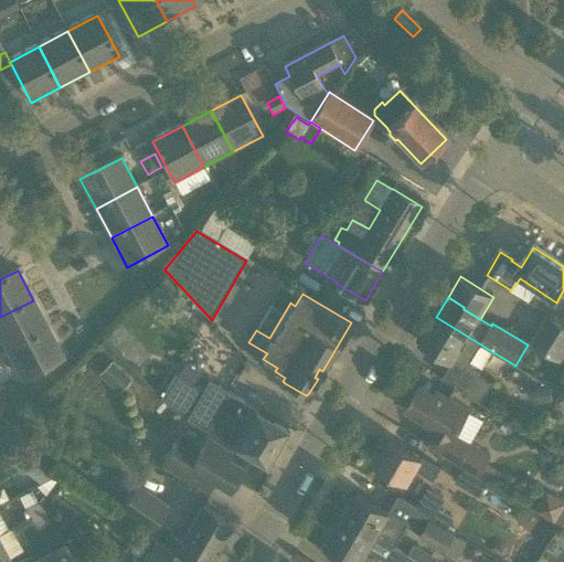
[(49,329),(33,300),(0,317),(0,338),(7,351),(49,329)]
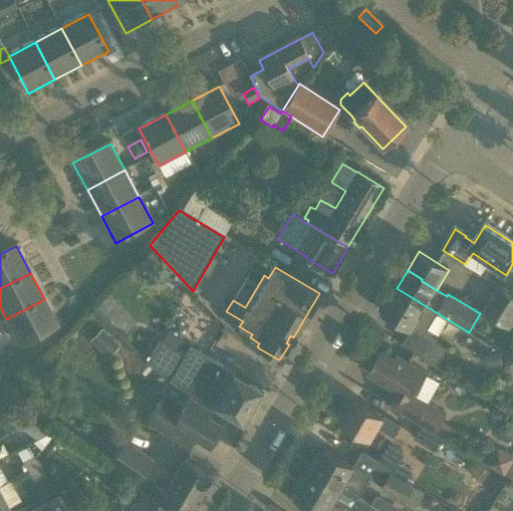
[(512,295),(498,287),(483,314),(511,331),(512,328),(512,295)]
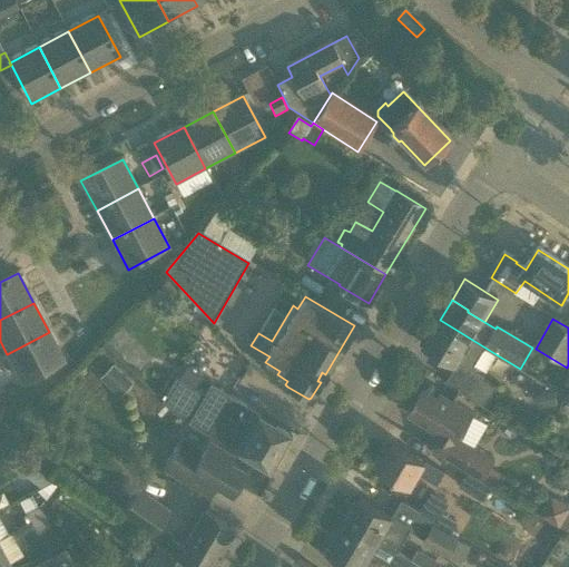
[(424,346),(471,374),(474,377),(480,370),(482,371),(490,368),(498,355),(440,320),(424,346)]
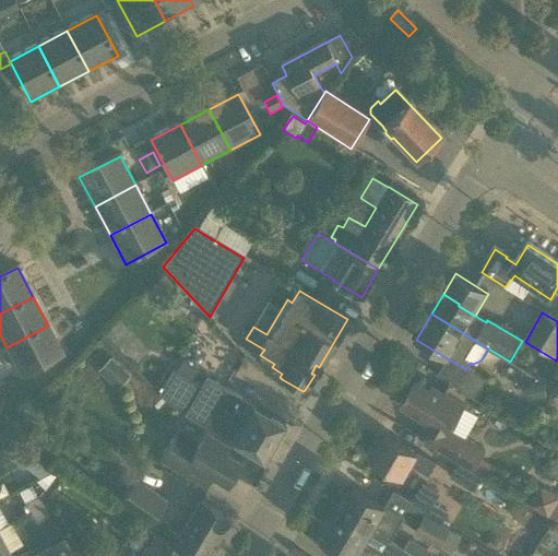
[(63,355),(48,326),(7,347),(23,376),(63,355)]
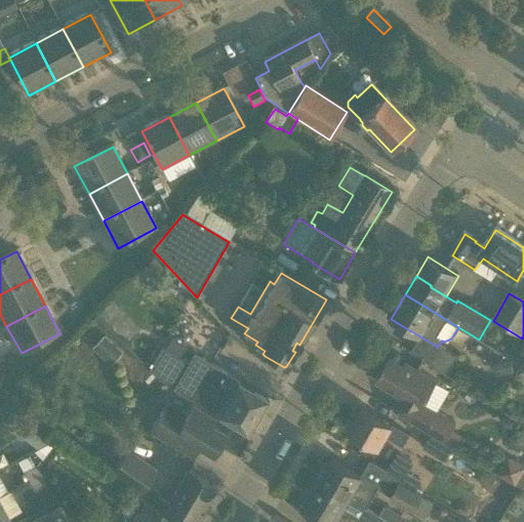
[(109,367),(122,355),(105,337),(92,351),(109,367)]
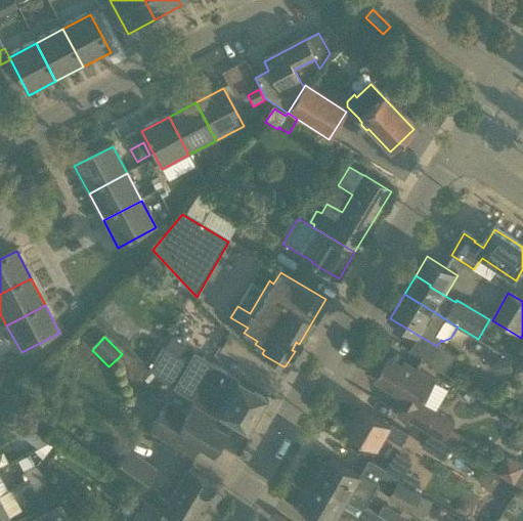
[(455,359),(436,346),(433,344),(423,360),(445,376),(455,359)]
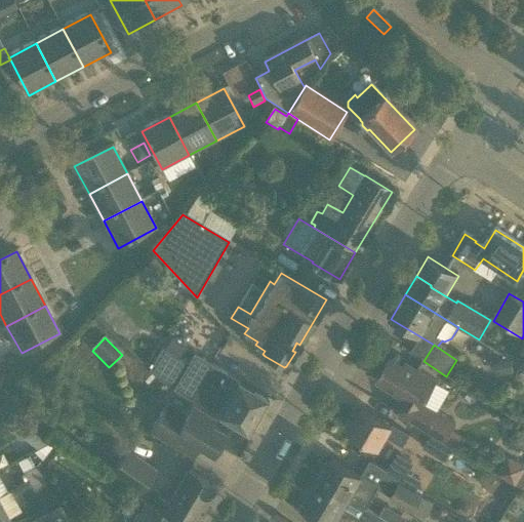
[(163,350),(150,372),(161,383),(175,391),(190,365),(189,365),(163,350)]
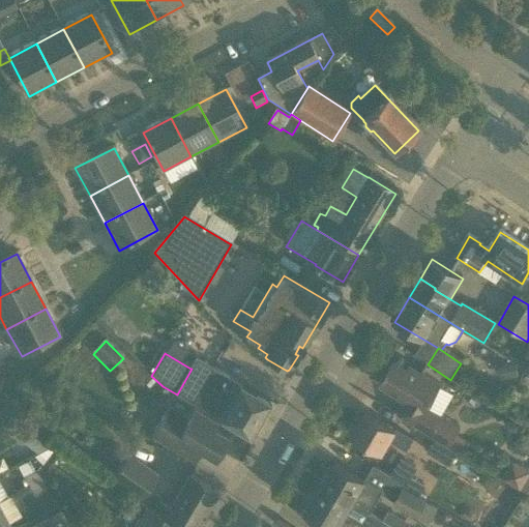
[(270,402),(213,368),(197,358),(190,369),(192,369),(177,394),(250,437),(270,402)]
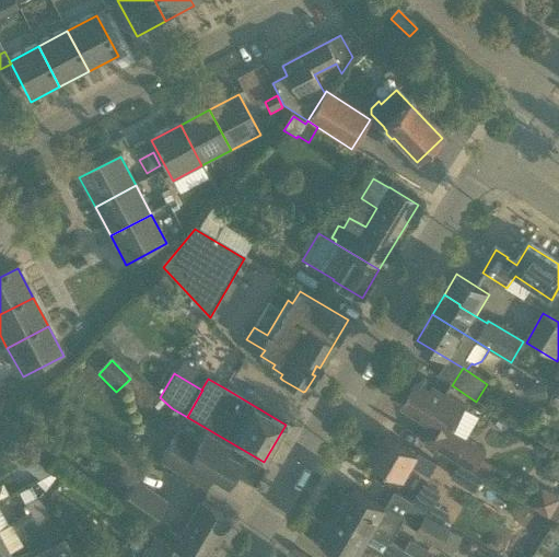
[(461,465),(485,480),(492,467),(482,461),(487,453),(452,430),(466,408),(452,399),(433,389),(431,392),(417,383),(403,408),(429,424),(428,427),(429,427),(420,440),(461,465)]
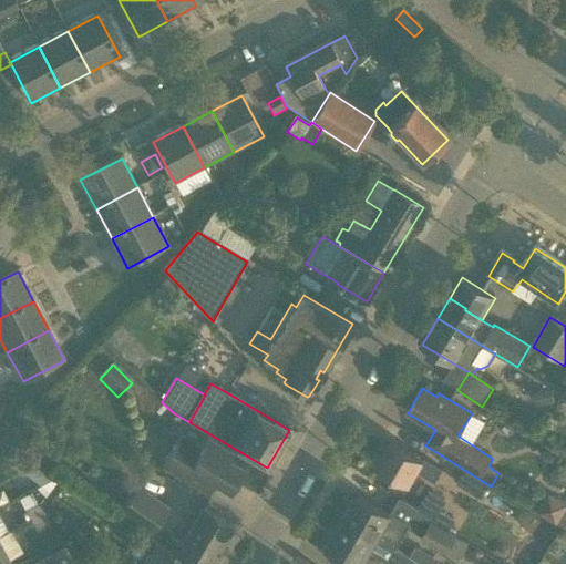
[(232,493),(246,470),(229,460),(234,453),(208,439),(202,450),(181,438),(163,469),(209,495),(216,484),(232,493)]
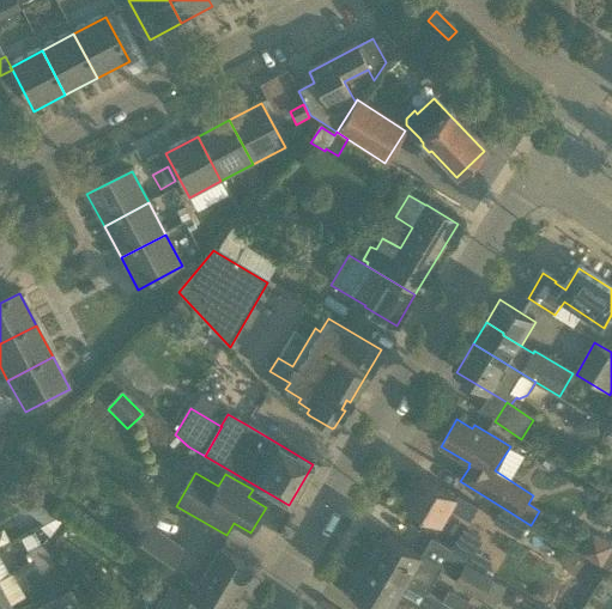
[(479,510),(464,500),(423,476),(406,504),(442,524),(449,511),(471,523),(479,510)]
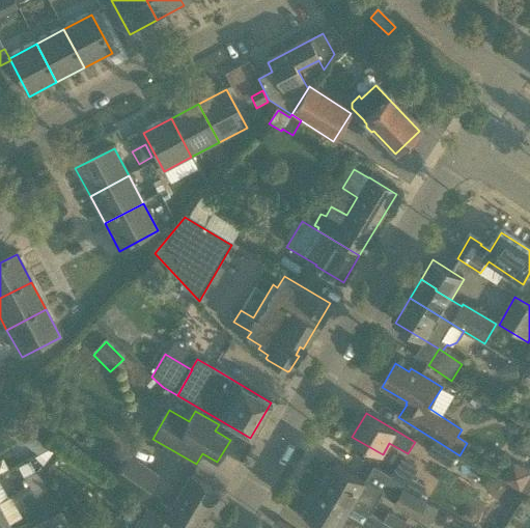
[(17,431),(28,439),(34,431),(23,422),(17,431)]
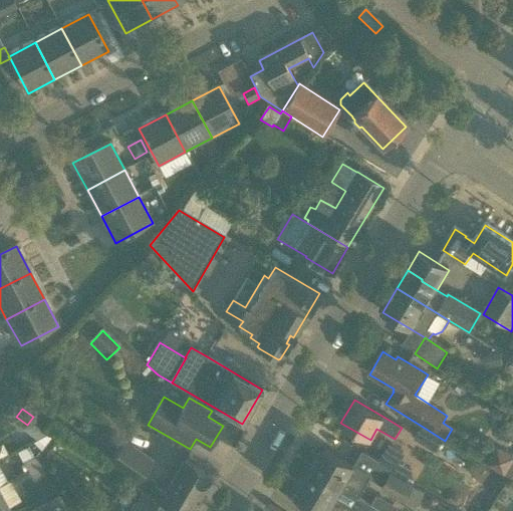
[(27,425),(16,417),(10,425),(21,433),(27,425)]
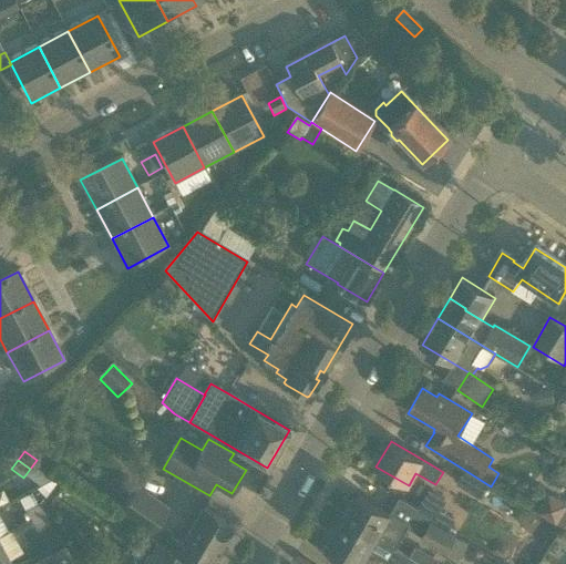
[(491,486),(466,471),(458,485),(481,501),(491,486)]
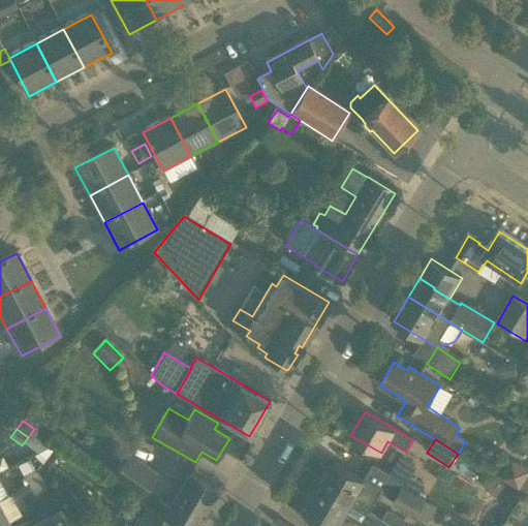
[(129,456),(116,474),(112,480),(142,500),(158,475),(129,456)]
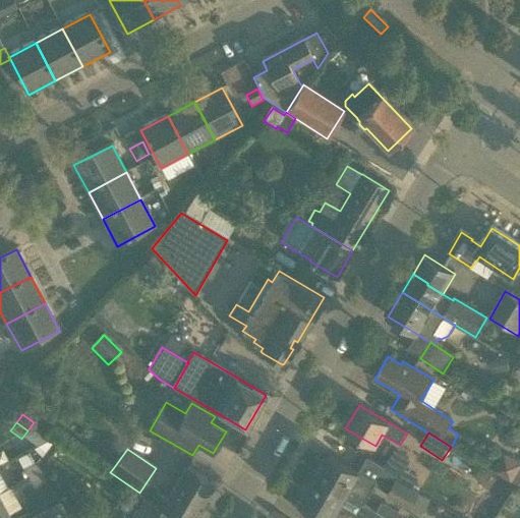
[(377,483),(363,476),(364,474),(330,455),(316,477),(346,495),(363,505),(377,483)]
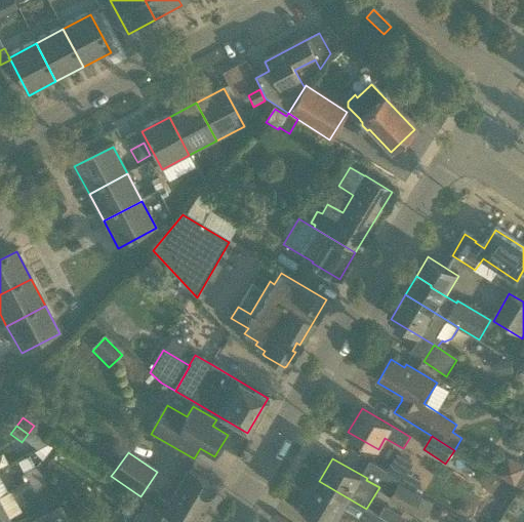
[(523,467),(509,458),(498,476),(522,490),(523,487),(523,467)]
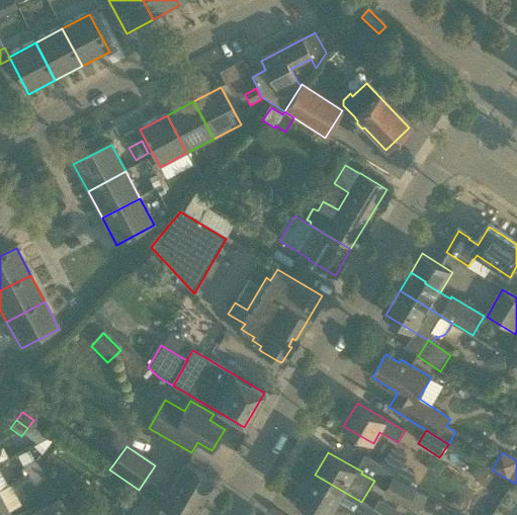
[(28,477),(41,469),(36,460),(24,467),(28,477)]
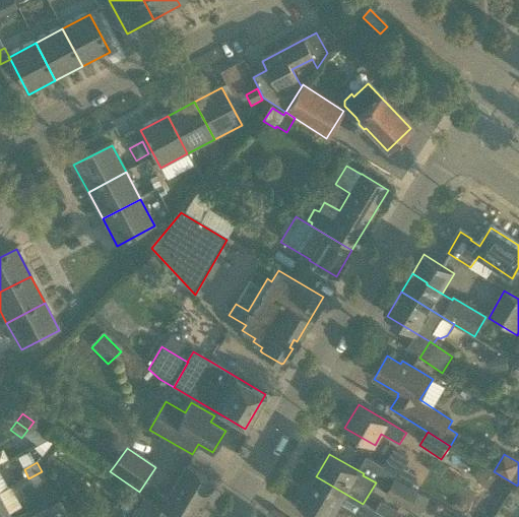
[(164,505),(183,516),(195,516),(215,482),(187,466),(168,499),(156,493),(150,503),(161,509),(164,505)]
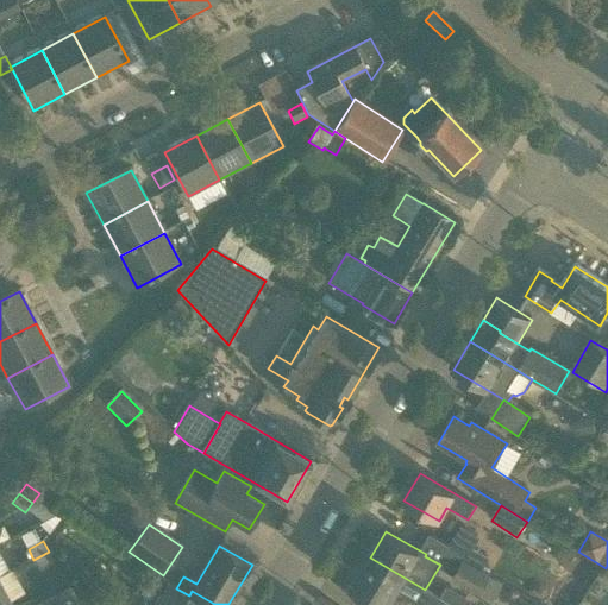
[(472,548),(464,561),(483,572),(490,560),(472,548)]
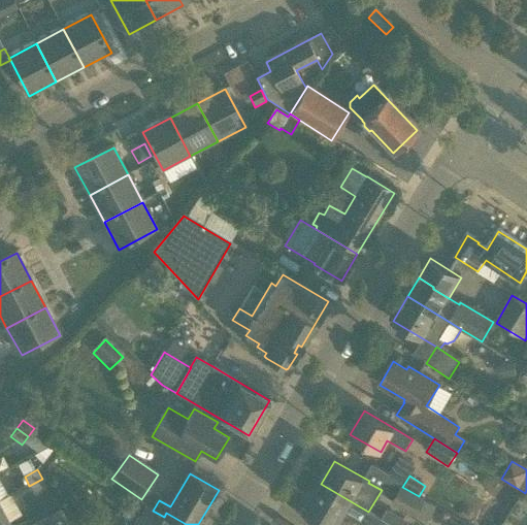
[(42,479),(29,486),(34,495),(47,488),(42,479)]
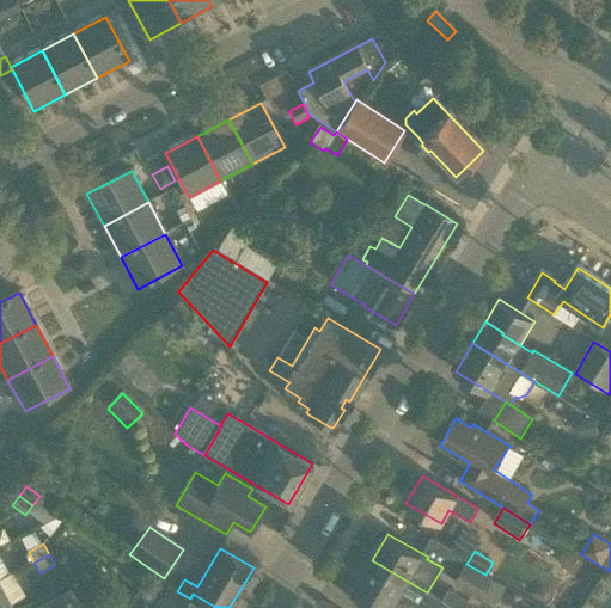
[(409,607),(411,605),(416,607),(452,607),(444,602),(427,593),(407,581),(372,560),(353,593),(378,607),(391,607),(409,607)]
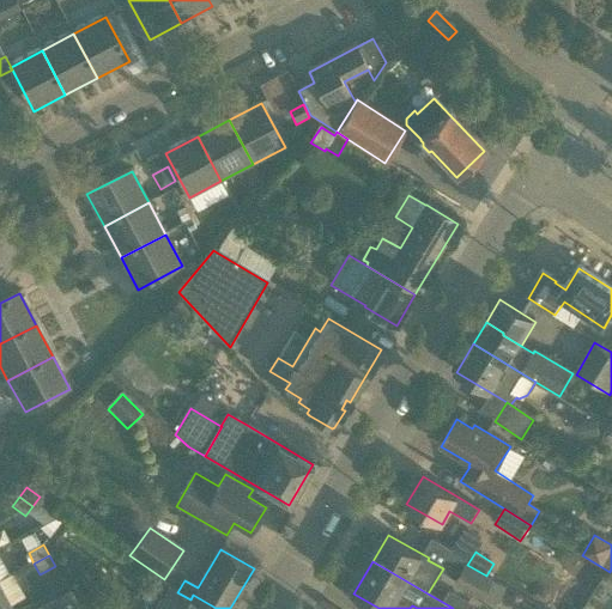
[(456,583),(483,598),(497,607),(508,590),(486,577),(486,576),(467,565),(456,583)]
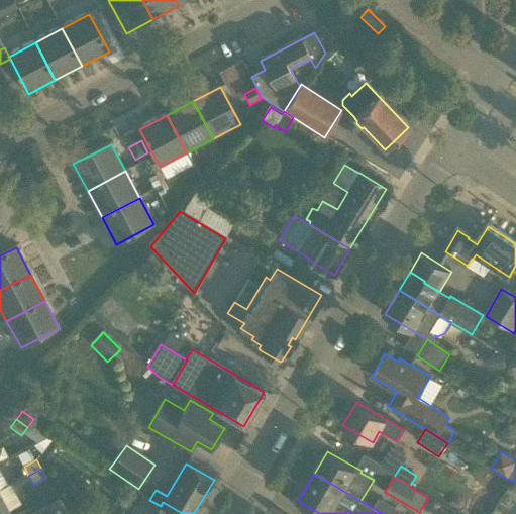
[(7,513),(9,512),(0,494),(0,513),(7,513)]
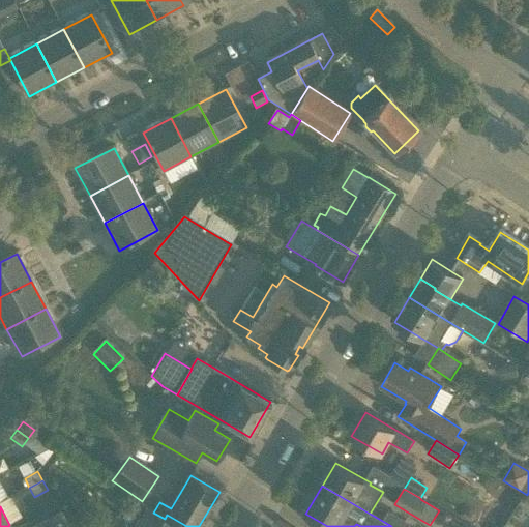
[(153,513),(146,508),(135,526),(186,526),(167,515),(165,519),(153,513)]
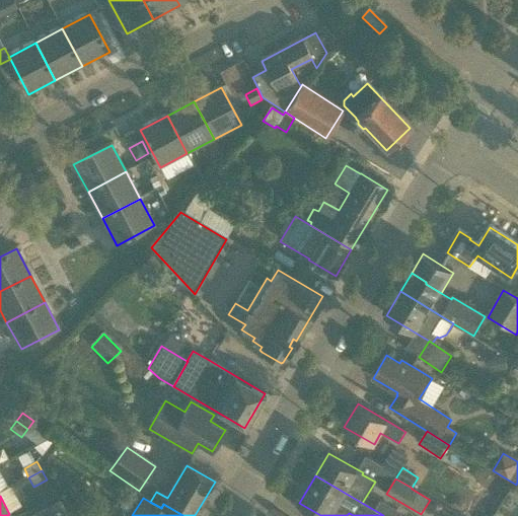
[(54,515),(64,509),(60,502),(50,508),(54,515)]
